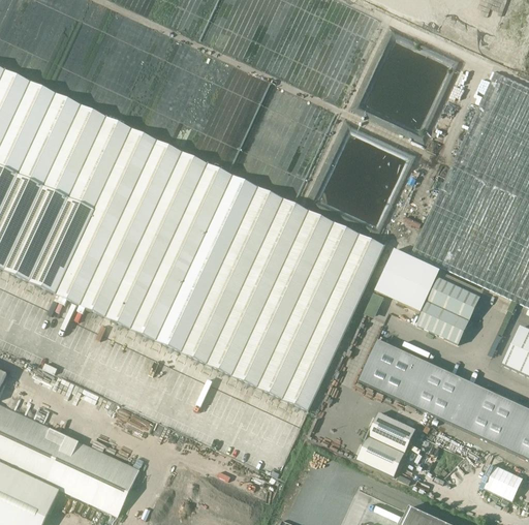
[(0,0),(0,59),(305,199),(393,17),(356,0),(0,0)]
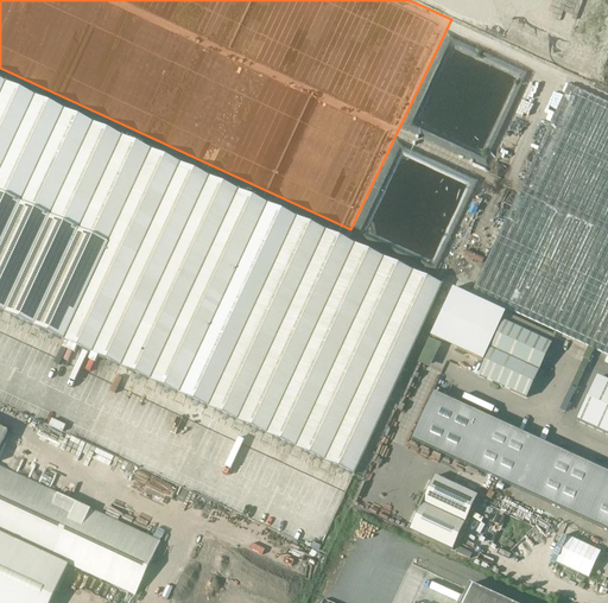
[(417,0),(442,12),(456,18),(463,0),(417,0)]
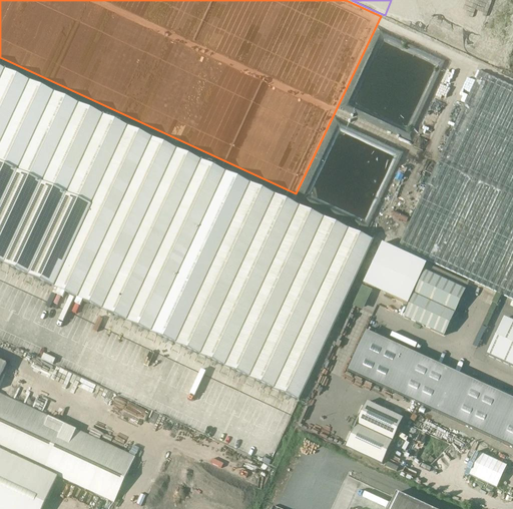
[(425,0),(413,27),(419,31),(471,55),(472,54),(496,0),(425,0)]
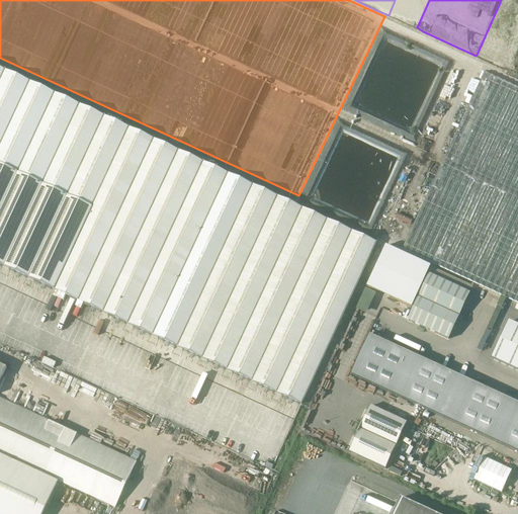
[(0,65),(0,261),(301,402),(303,402),(376,240),(200,158),(0,65)]
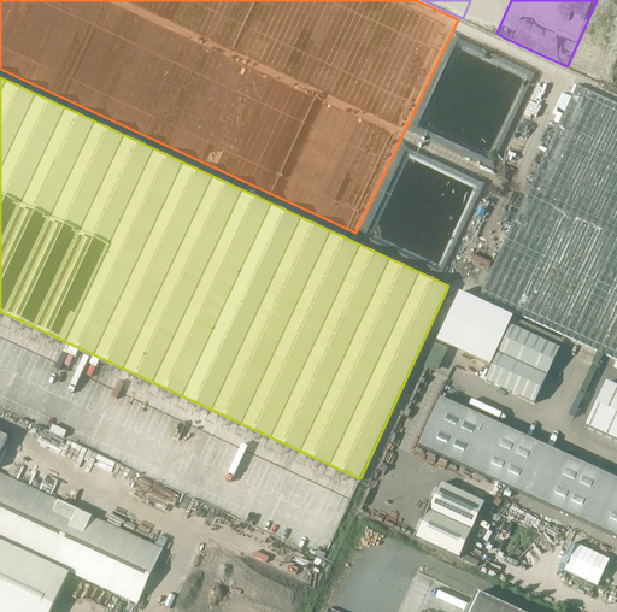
[(616,100),(576,82),(528,188),(479,294),(616,358),(616,100)]
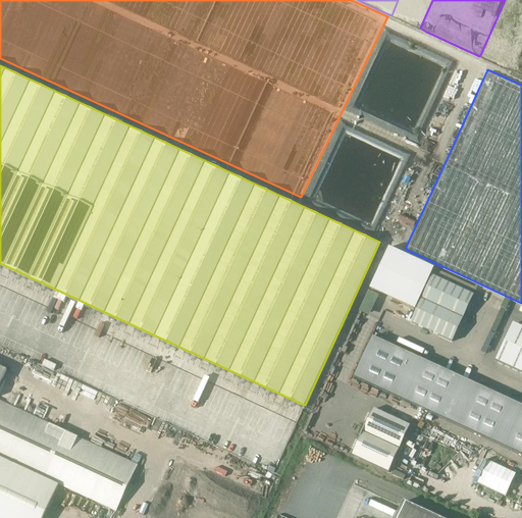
[(389,245),(368,291),(409,309),(430,263),(389,245)]
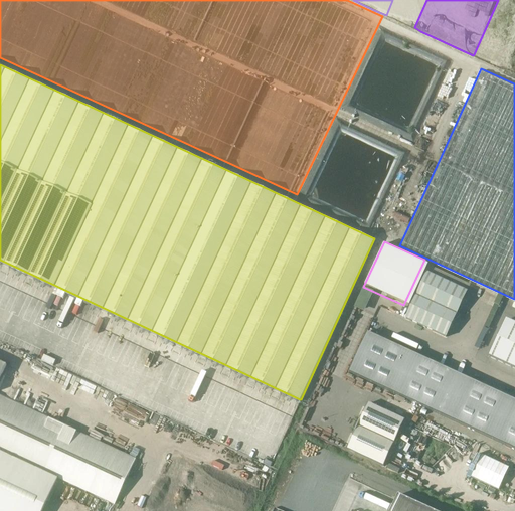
[(426,270),(405,316),(446,334),(454,318),(467,325),(475,308),(461,302),(468,289),(426,270)]
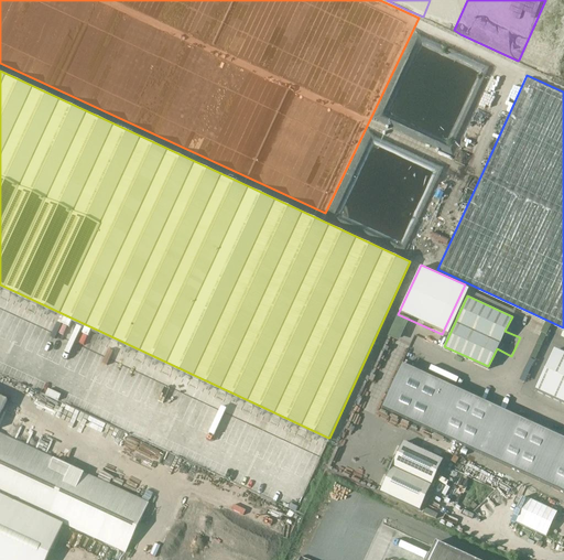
[(563,351),(553,346),(534,387),(563,400),(563,351)]
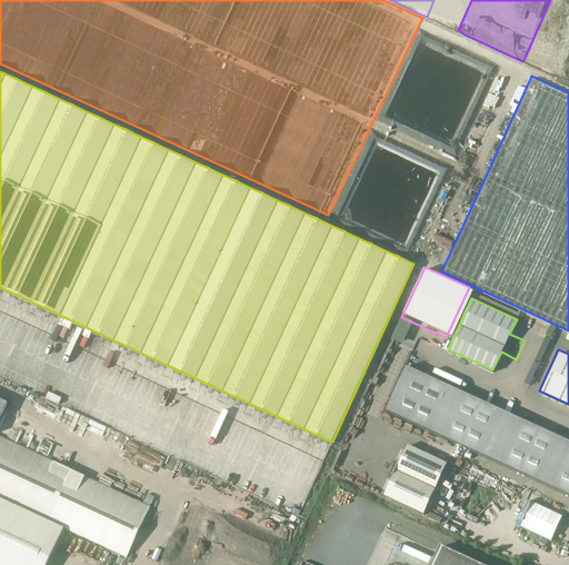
[(406,364),(385,408),(568,493),(568,438),(515,414),(507,410),(406,364)]
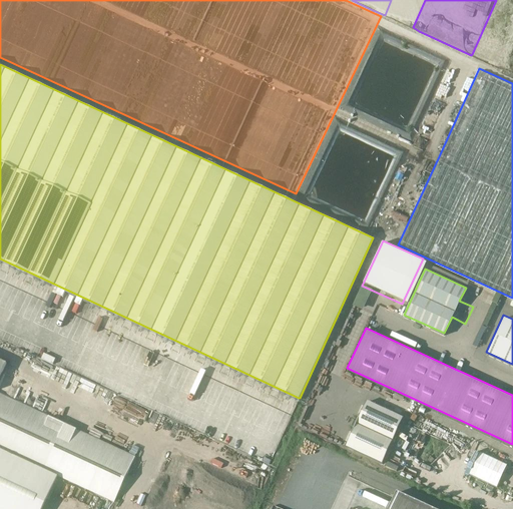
[(134,455),(0,392),(0,508),(41,508),(58,474),(113,500),(134,455)]
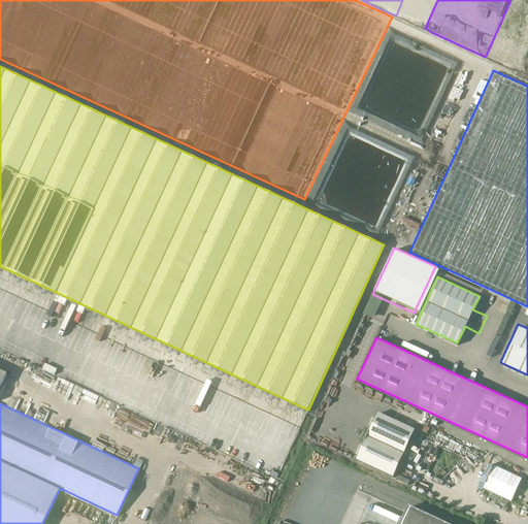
[(383,415),(362,462),(399,479),(420,431),(383,415)]
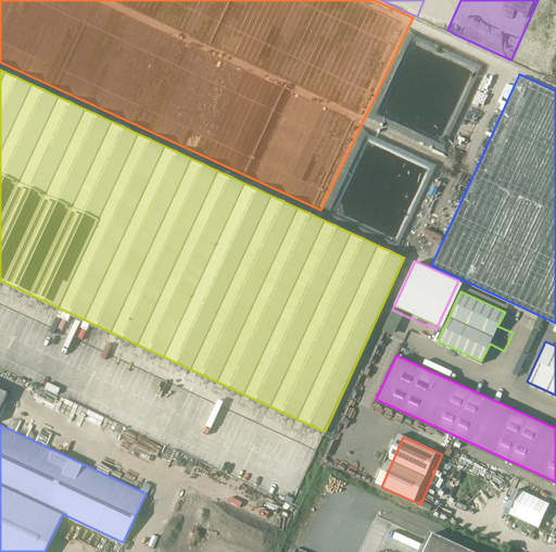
[(540,524),(551,499),(518,485),(507,510),(540,524)]
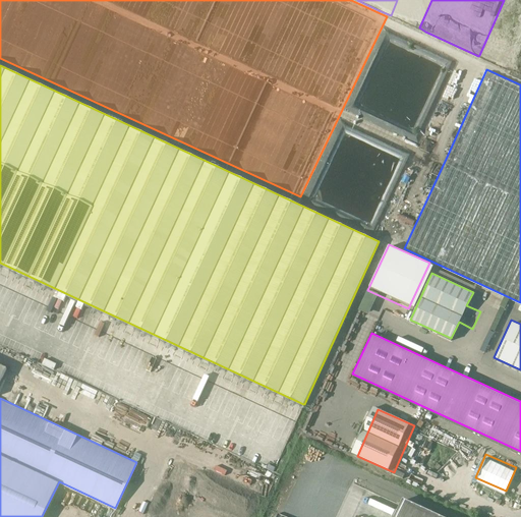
[(445,516),(402,497),(400,502),(393,516),(445,516)]
